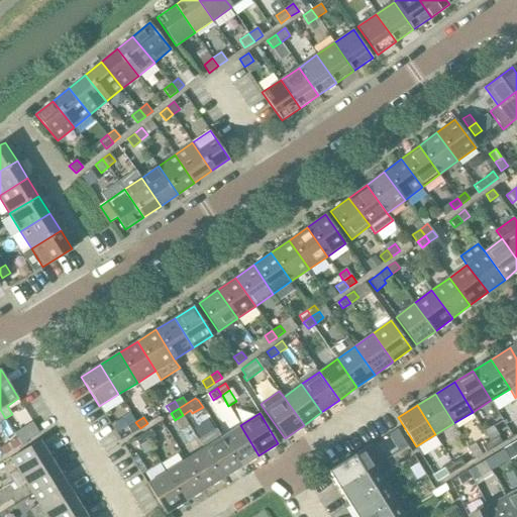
[(140,428),(135,422),(127,427),(131,433),(140,428)]
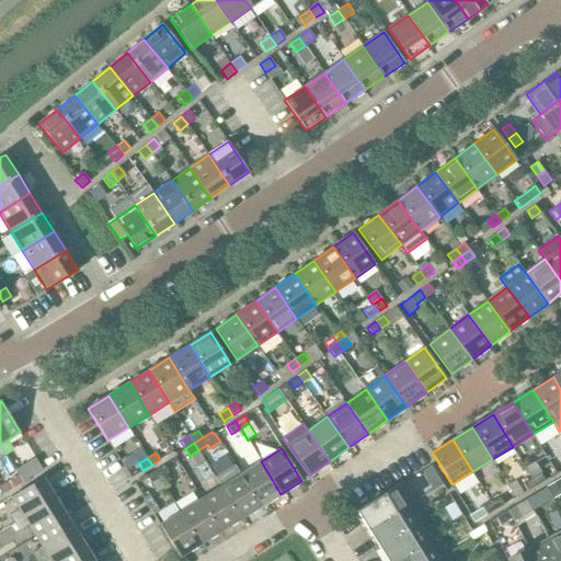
[(261,461),(241,474),(261,506),(281,494),(261,461)]
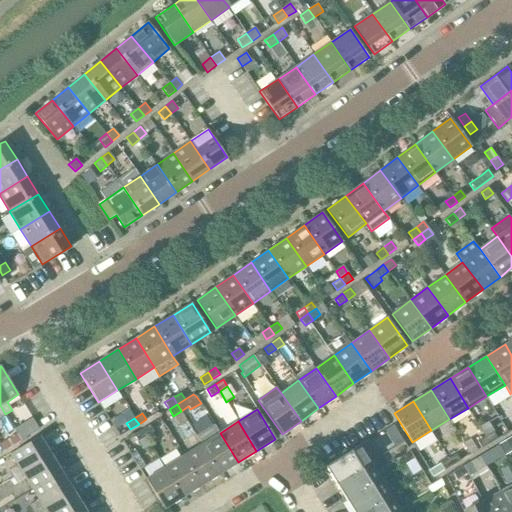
[(488,422),(480,427),(485,436),(493,431),(488,422)]
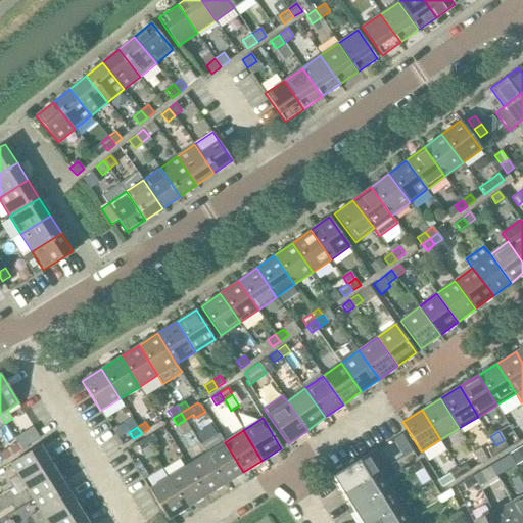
[(225,442),(219,433),(200,445),(206,454),(225,483),(243,472),(225,442)]
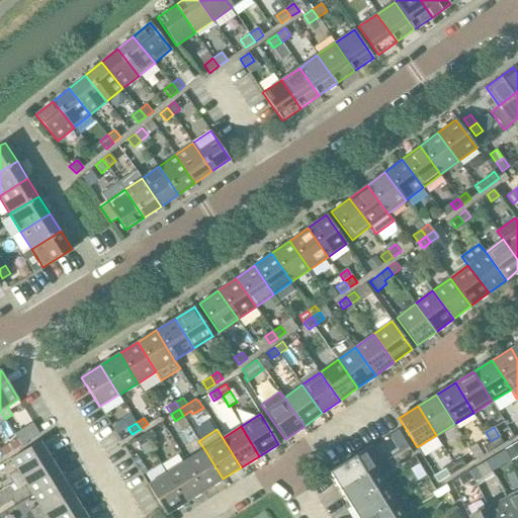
[(144,435),(148,441),(156,436),(151,430),(144,435)]
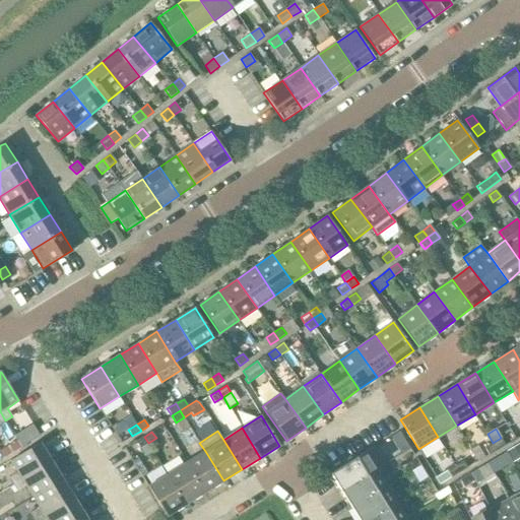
[(148,443),(144,437),(136,442),(140,448),(148,443)]
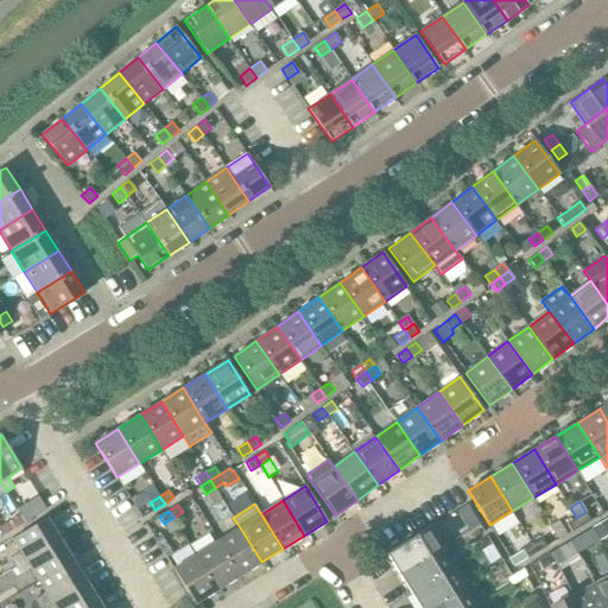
[(576,518),(582,526),(590,520),(587,512),(576,518)]
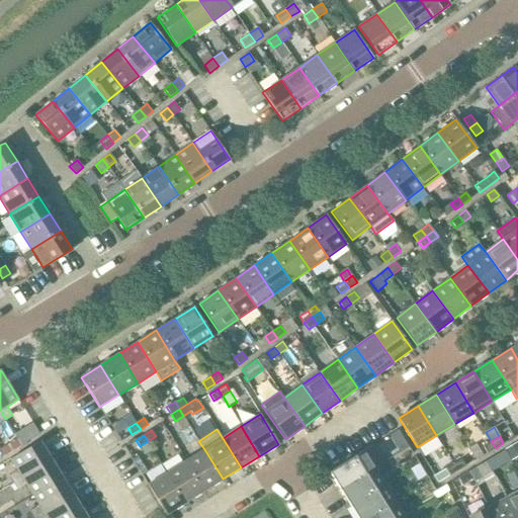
[(13,483),(51,458),(39,441),(11,459),(18,470),(9,477),(13,483)]
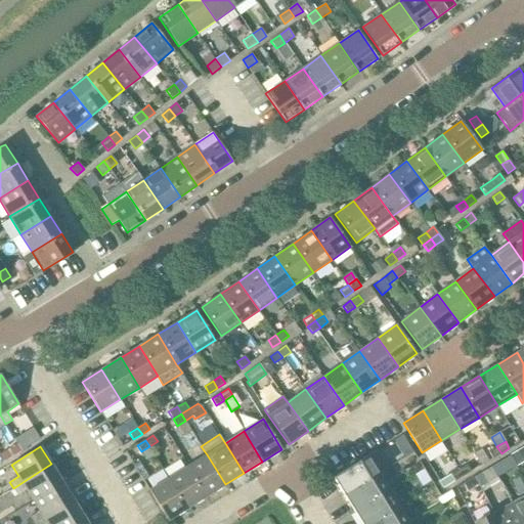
[(501,453),(496,446),(488,451),(492,459),(501,453)]
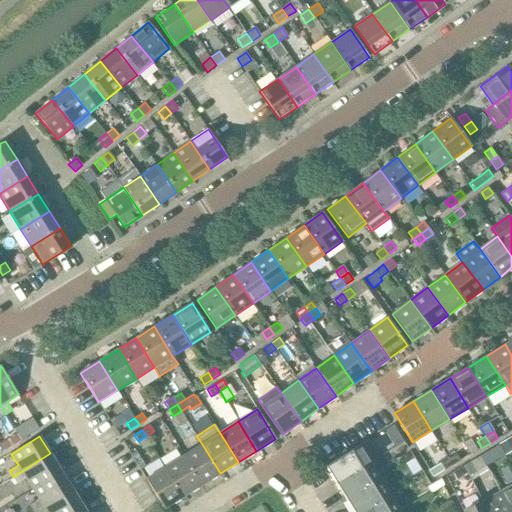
[(511,441),(510,438),(499,444),(504,452),(511,446),(511,441)]
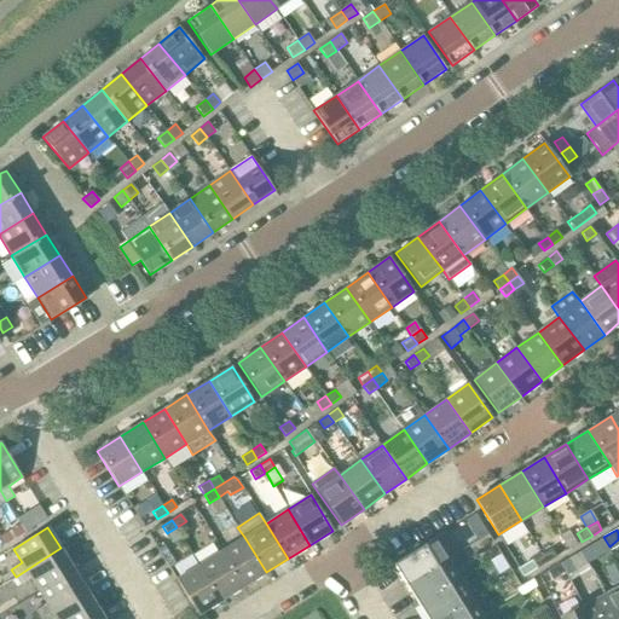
[(406,584),(447,559),(457,554),(444,532),(435,538),(394,563),(406,584)]
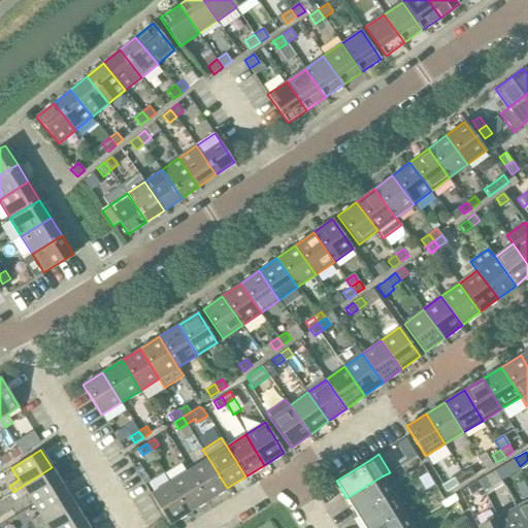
[(189,470),(207,500),(227,488),(208,458),(189,470)]
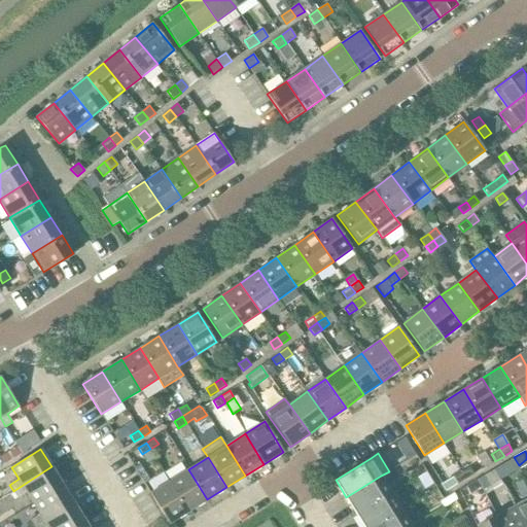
[(512,473),(505,463),(496,468),(501,480),(512,473)]
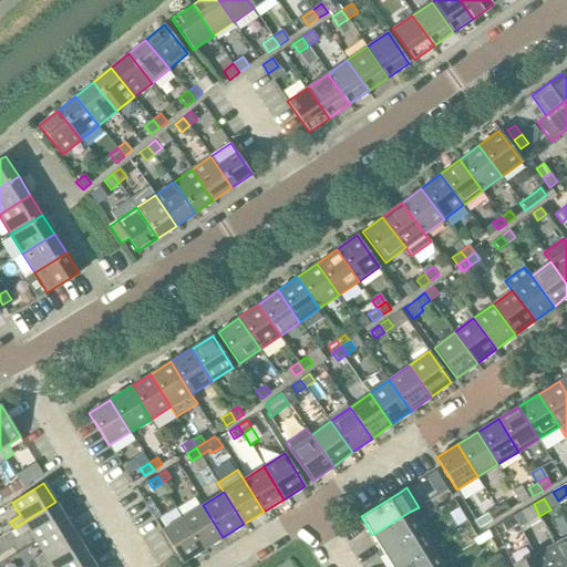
[(68,522),(55,502),(14,528),(19,535),(29,529),(35,542),(68,522)]
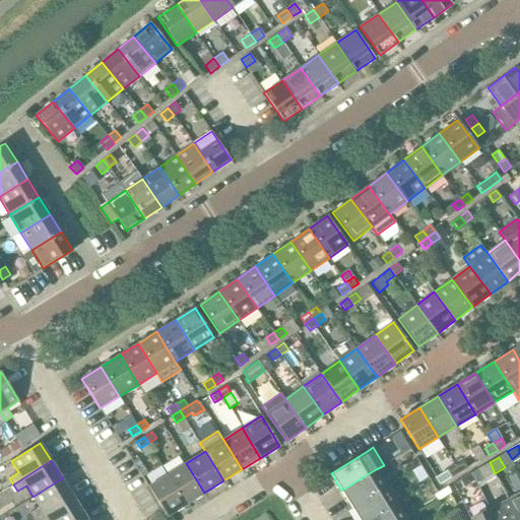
[(455,465),(459,472),(468,467),(463,461),(455,465)]
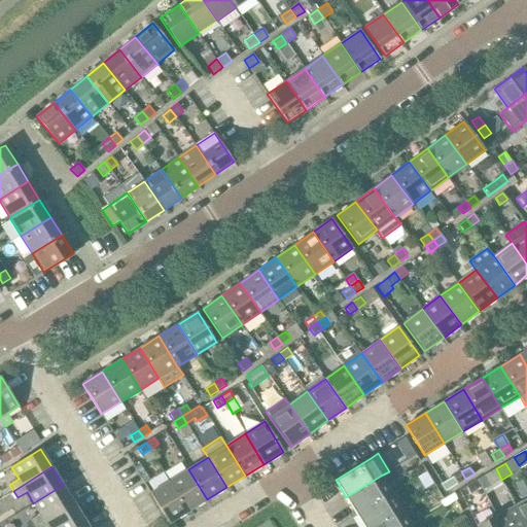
[(483,477),(488,487),(501,480),(496,468),(483,477)]
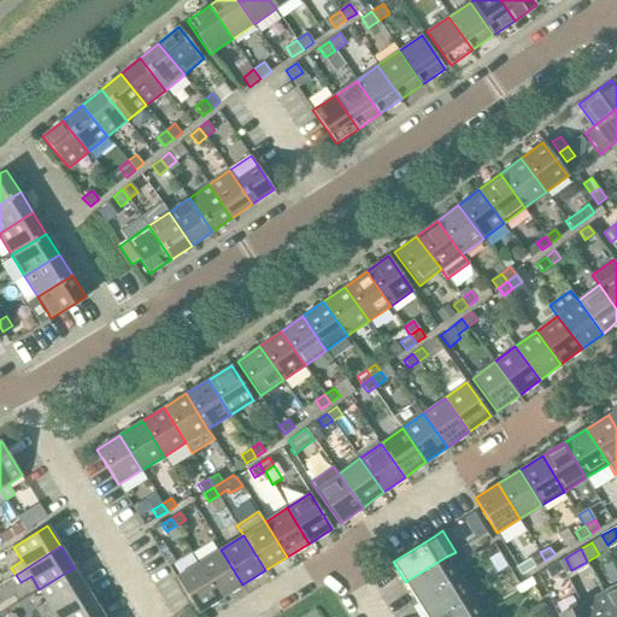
[(221,550),(199,563),(221,598),(242,585),(221,550)]
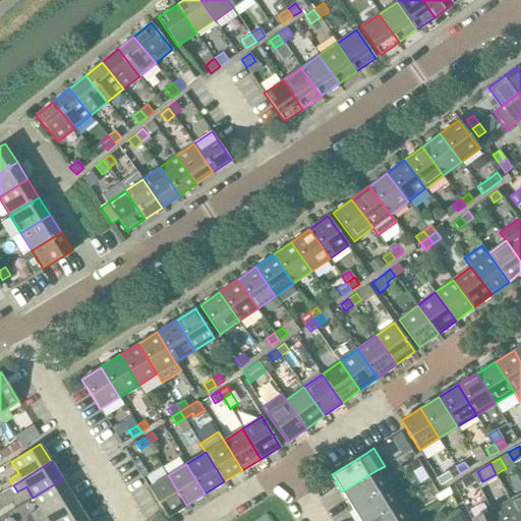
[(460,473),(456,466),(437,478),(441,485),(460,473)]
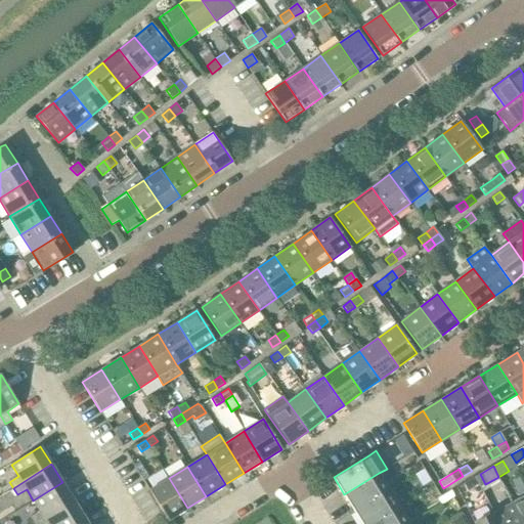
[(344,494),(354,512),(389,490),(379,473),(344,494)]
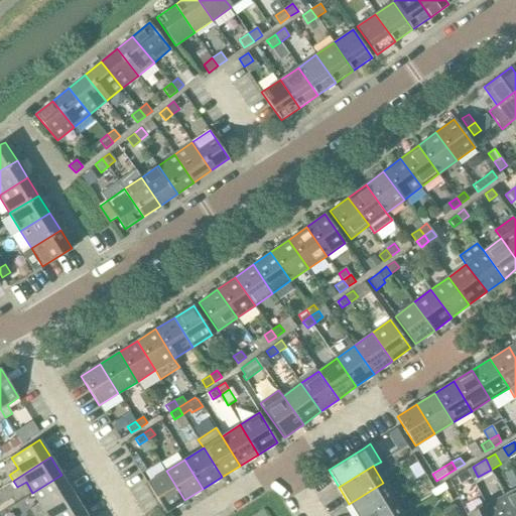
[(472,477),(467,470),(457,476),(461,483),(472,477)]
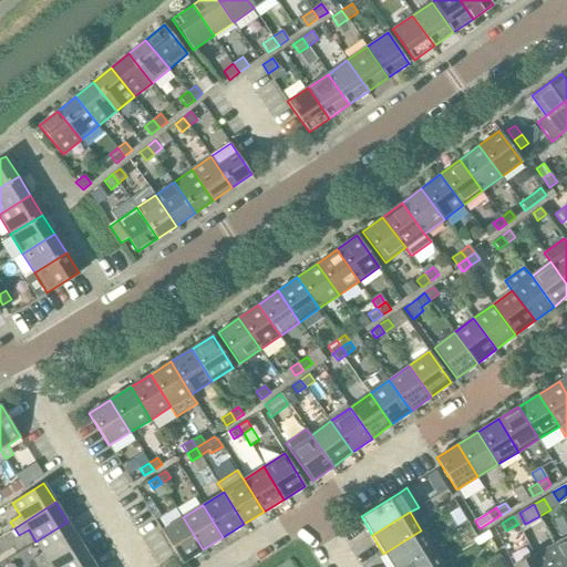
[(203,549),(183,517),(162,531),(182,563),(203,549)]
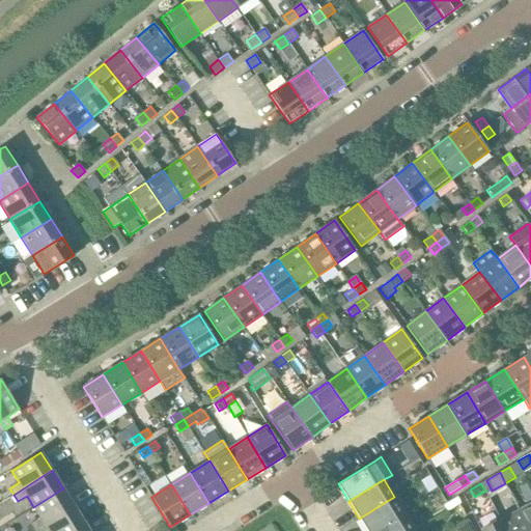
[(36,530),(75,506),(63,488),(33,507),(40,519),(32,524),(36,530)]
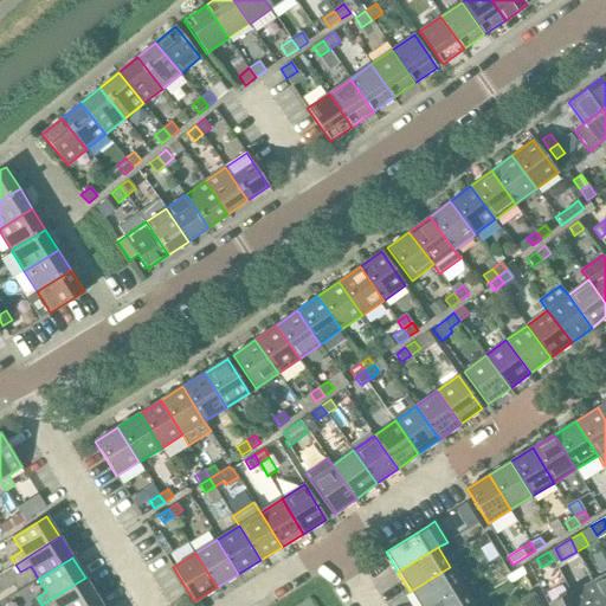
[(410,592),(418,605),(429,605),(462,586),(450,567),(410,592)]
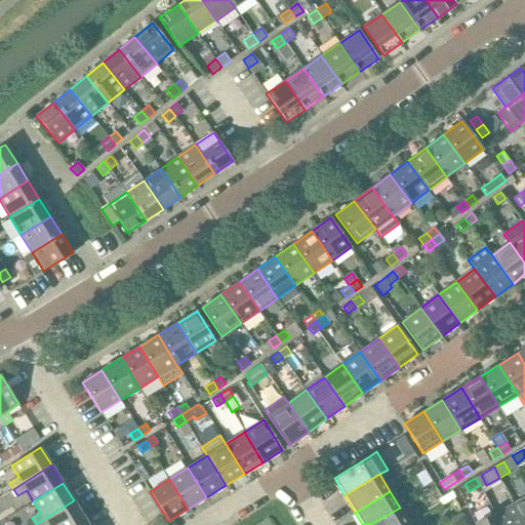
[(524,524),(524,497),(513,505),(523,524),(524,524)]
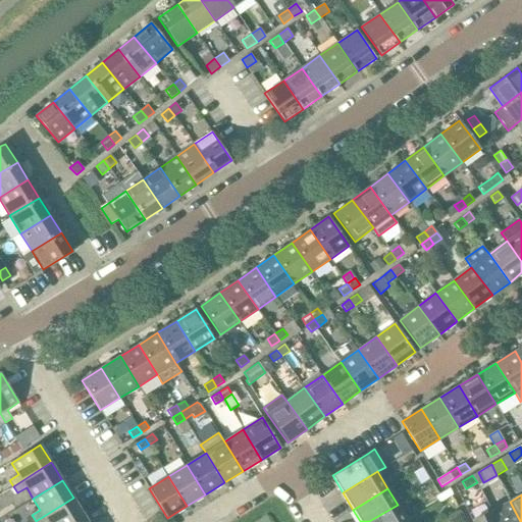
[(73,521),(85,516),(73,498),(36,521),(35,521),(73,521)]
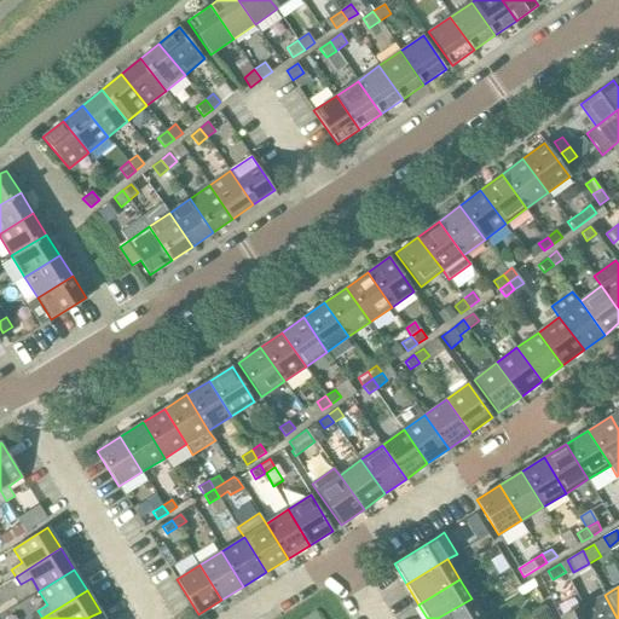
[(589,618),(617,618),(605,595),(583,606),(589,618)]
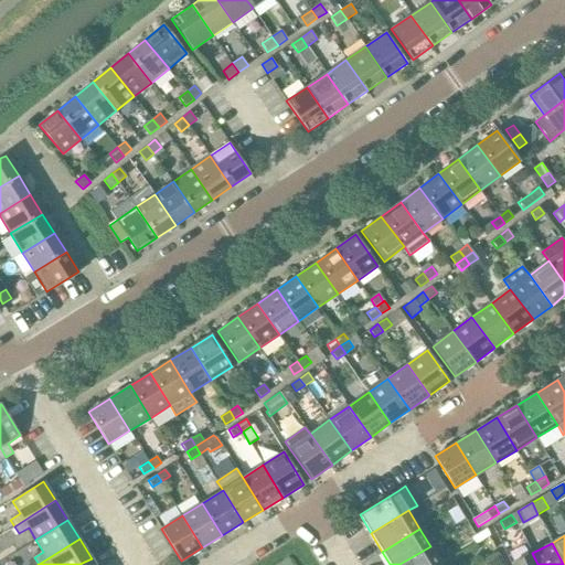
[(400,564),(440,564),(441,564),(430,546),(400,564)]
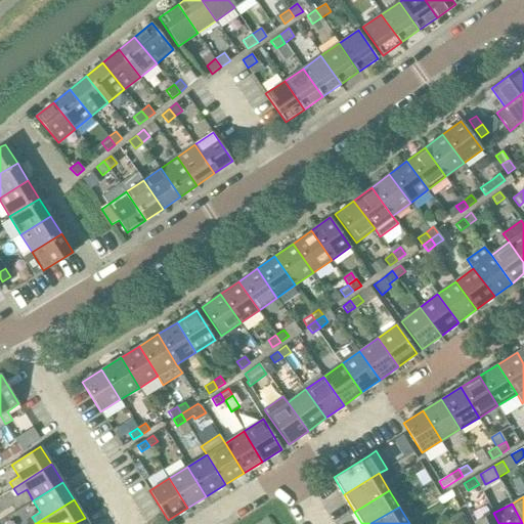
[(498,523),(493,513),(474,522),(475,523),(498,523)]
